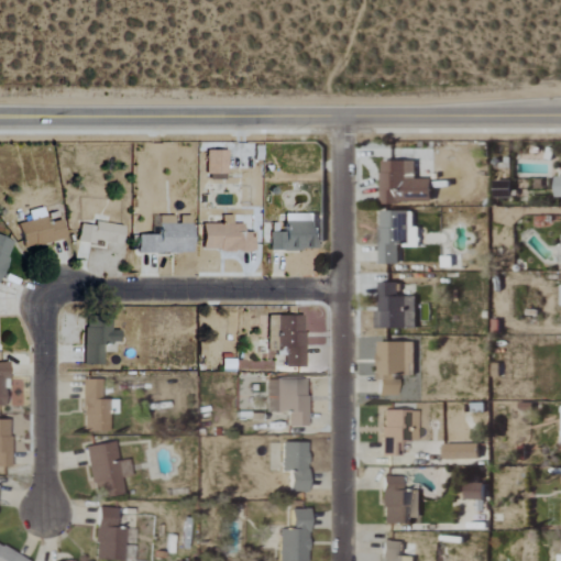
[(231,149),(209,149),(209,174),(231,173),(231,149)]
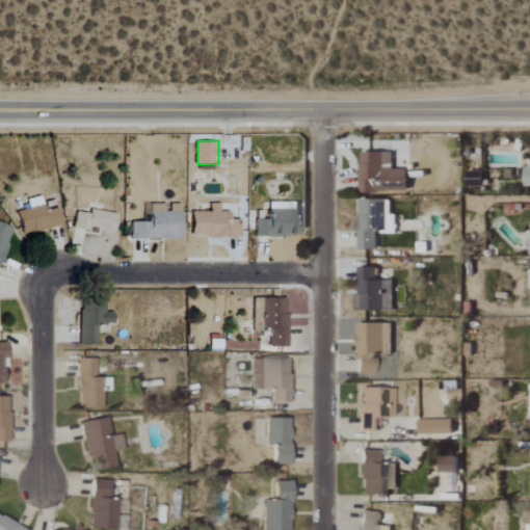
[(363,151),(364,191),(413,190),(413,151),(363,151)]
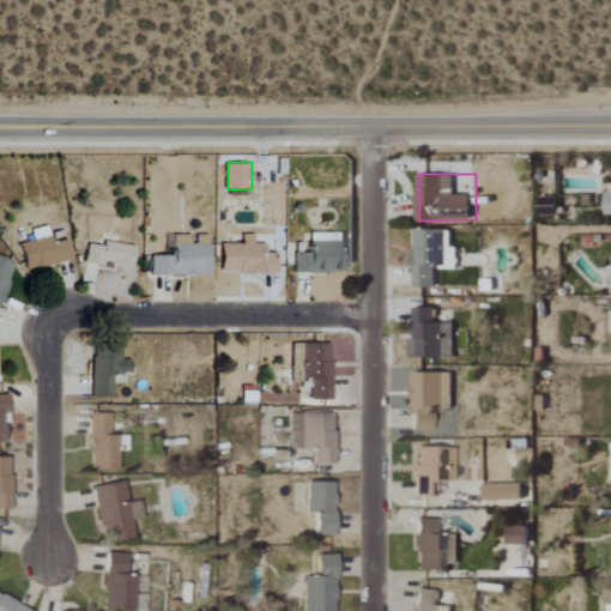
[(73,260),(67,230),(50,233),(48,225),(35,229),(37,239),(23,242),(29,268),(73,260)]
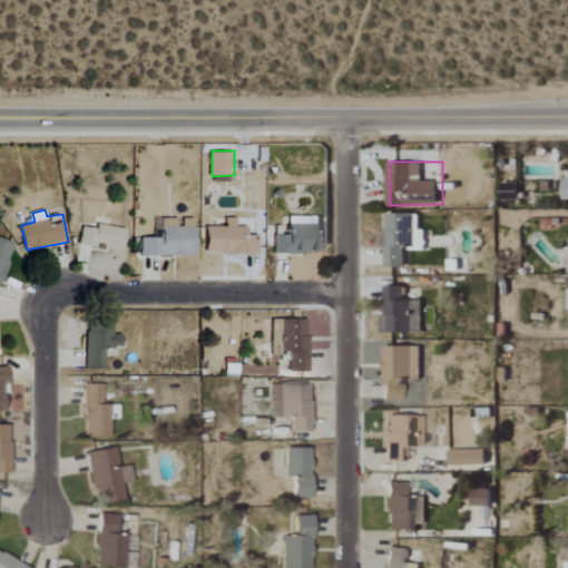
[(388,266),(408,266),(408,247),(428,248),(428,228),(422,228),(422,213),(389,213),(388,266)]
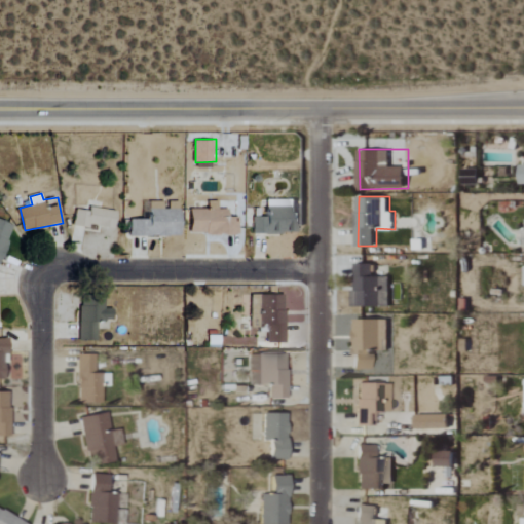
[(300,199),(269,198),(268,216),(255,215),(255,232),(299,233),(300,199)]
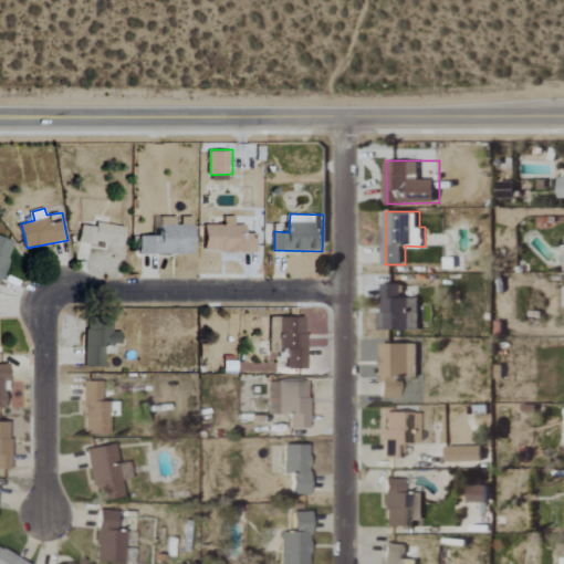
[(208,251),(258,250),(258,232),(248,232),(248,223),(237,223),(237,215),(226,215),(226,223),(207,223),(208,251)]
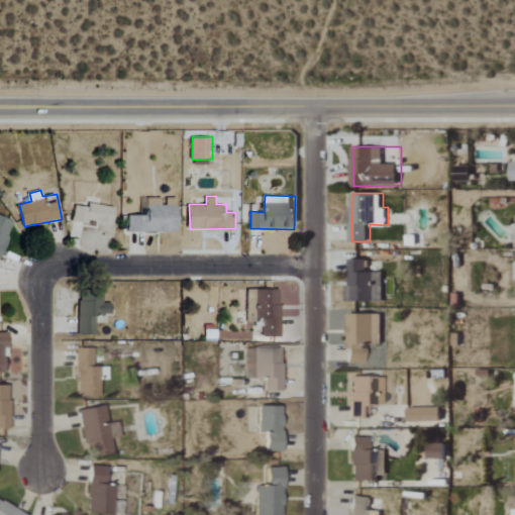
[(129,214),(129,231),(179,231),(180,198),(168,197),(168,204),(149,203),(148,215),(129,214)]
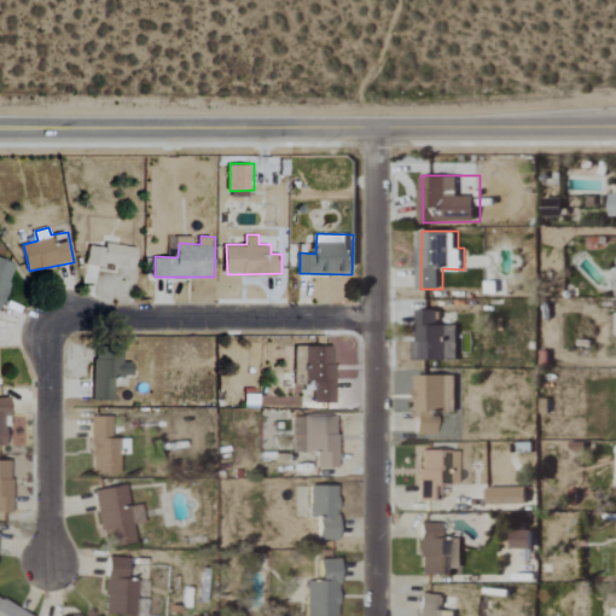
[(88,262),(135,271),(139,248),(108,242),(106,248),(92,244),(88,262)]
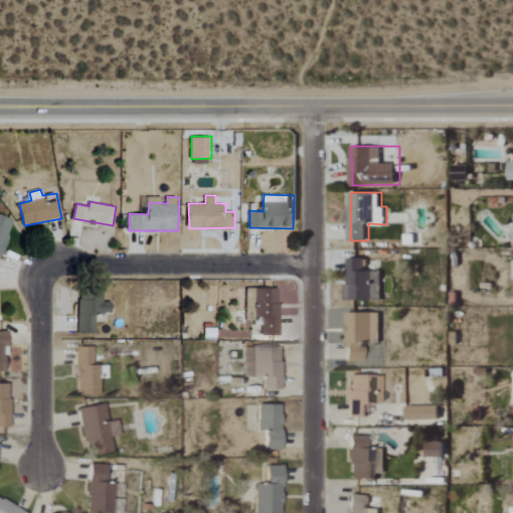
[(0,258),(1,259),(15,219),(0,213),(0,258)]
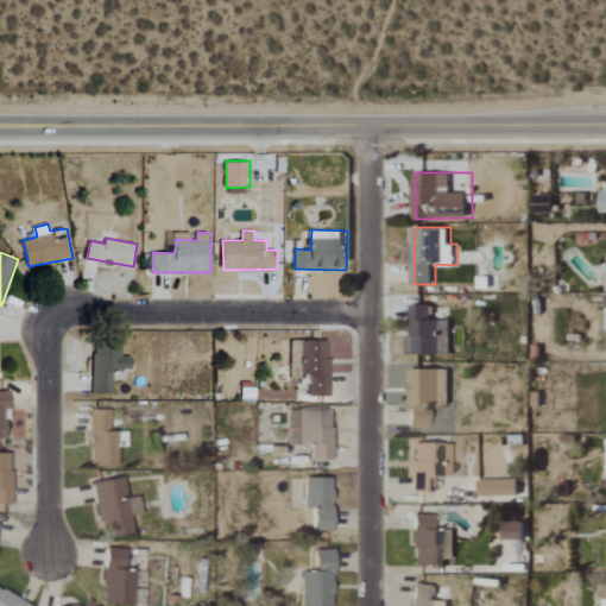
[(453,354),(453,320),(434,320),(434,304),(412,304),(411,353),(453,354)]
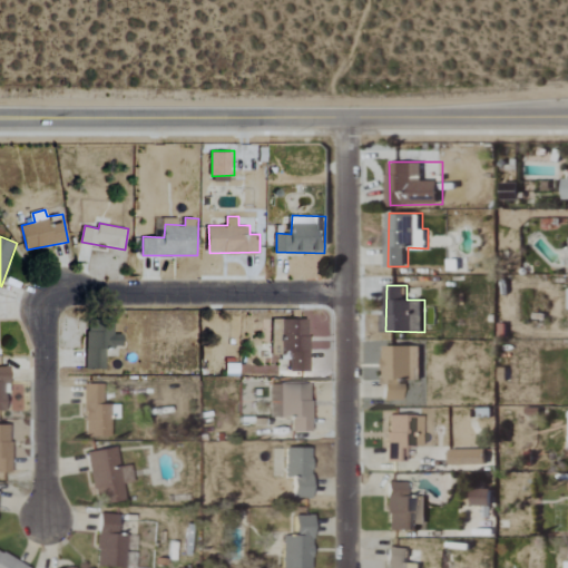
[(293,370),(311,370),(311,319),(275,319),(275,326),(275,340),(282,340),(282,358),(293,359),(293,370)]
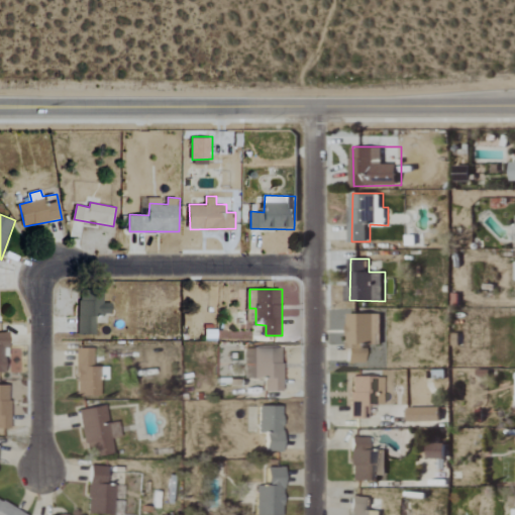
[(80,333),(97,334),(98,314),(113,314),(113,302),(104,302),(104,293),(80,292),(80,333)]
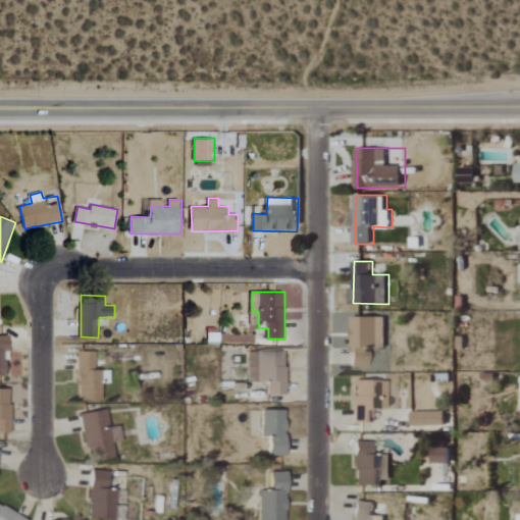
[(388,316),(355,316),(353,365),(370,365),(371,346),(387,347),(388,316)]
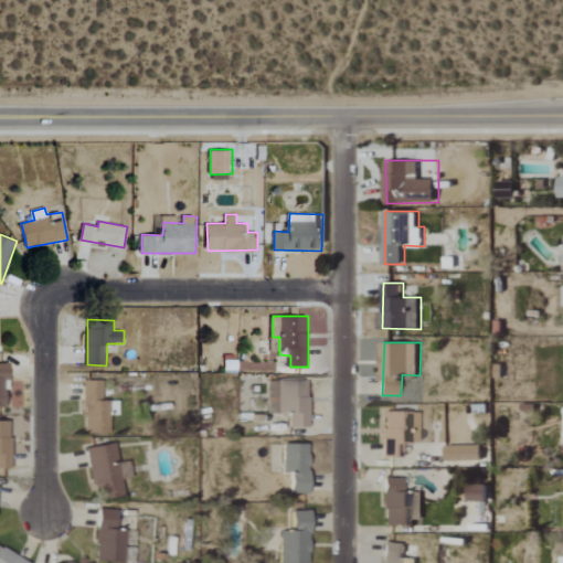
[(0,362),(0,406),(8,406),(7,379),(11,379),(11,362),(0,362)]
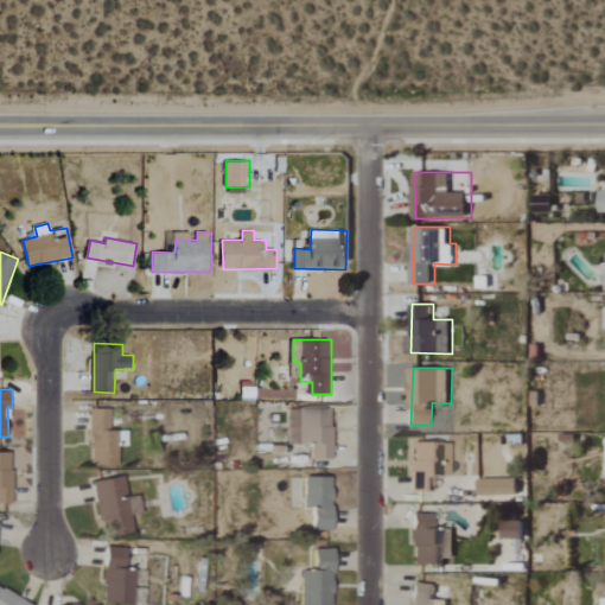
[(114,430),(113,408),(91,409),(94,464),(121,464),(120,430),(114,430)]
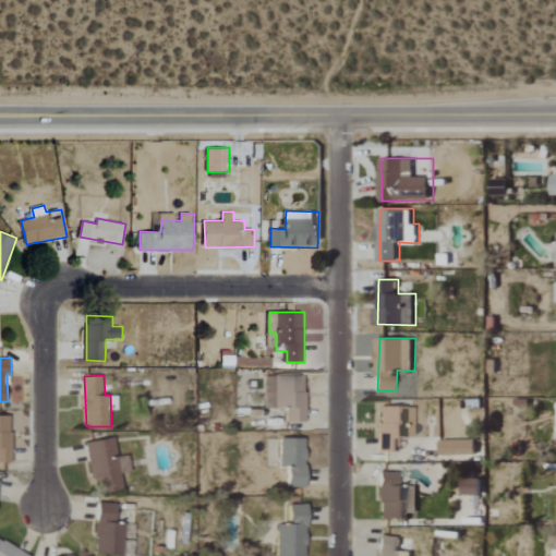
[(307,375),(267,375),(266,408),(289,408),(288,422),(307,422),(307,375)]
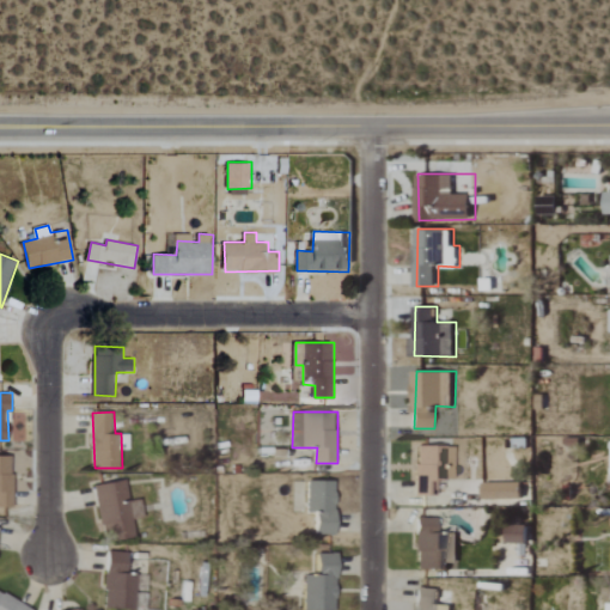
[(419,495),(439,495),(439,479),(467,479),(468,463),(464,463),(464,447),(419,446),(419,495)]
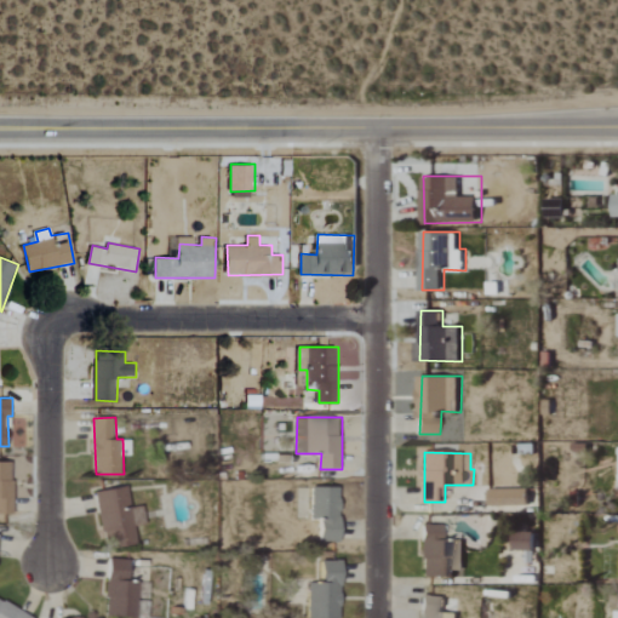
[(0,513),(15,513),(15,462),(0,462),(0,513)]
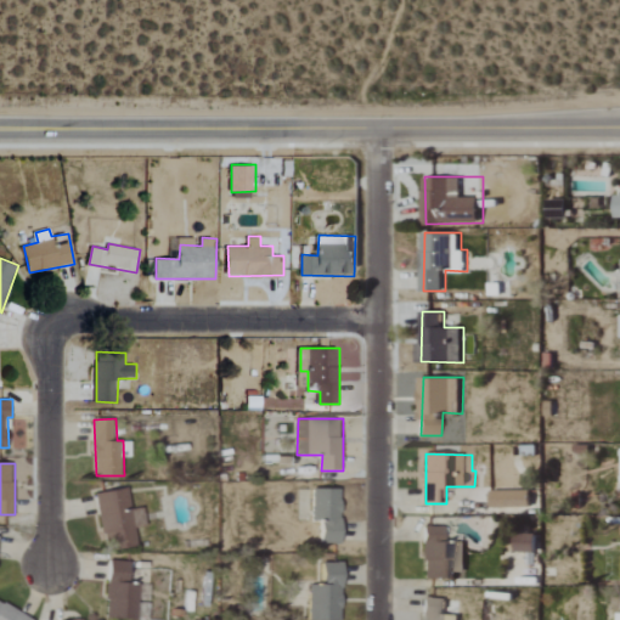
[(99,492),(107,550),(139,546),(130,488),(99,492)]
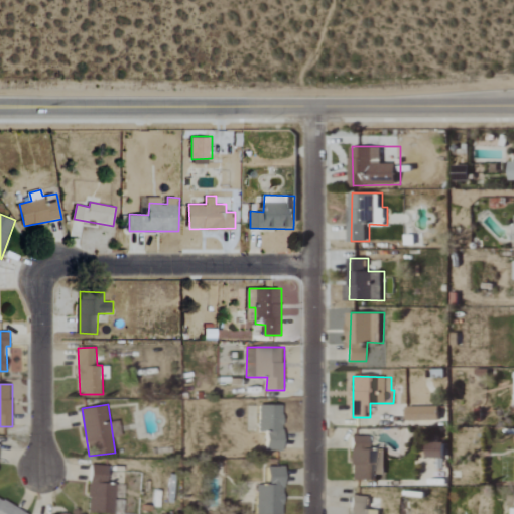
[(261,430),(269,430),(268,450),(284,450),(285,405),(261,404),(261,430)]
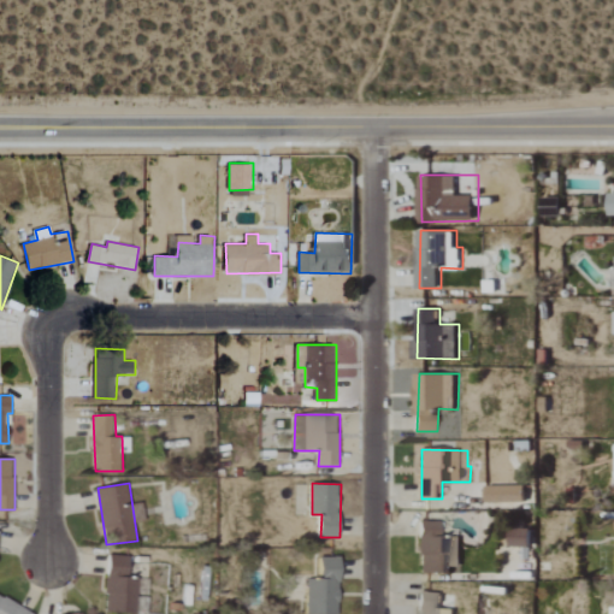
[(530,484),(490,485),(490,502),(530,501),(530,484)]
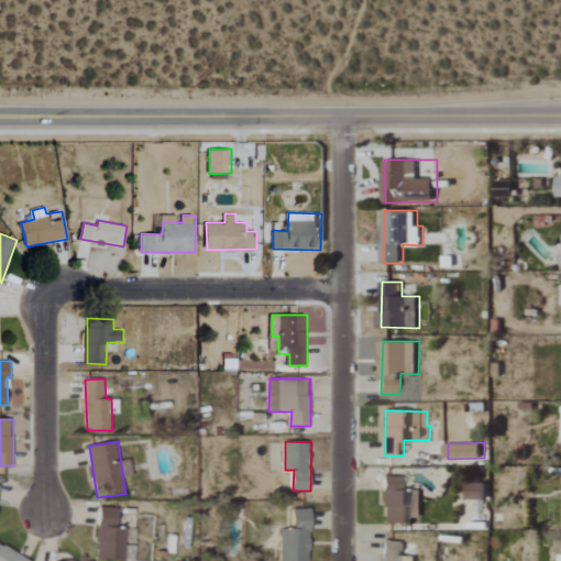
[(422,521),(422,490),(404,490),(405,476),(386,475),(385,520),(422,521)]
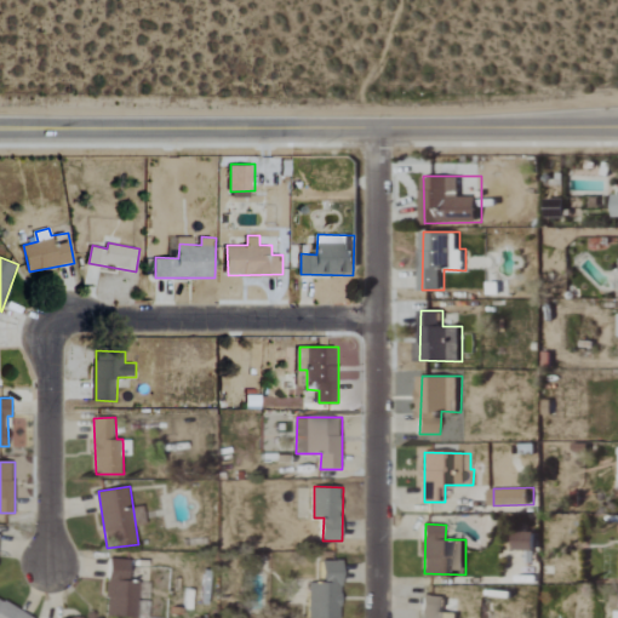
[(518,549),(538,550),(538,534),(519,533),(518,549)]
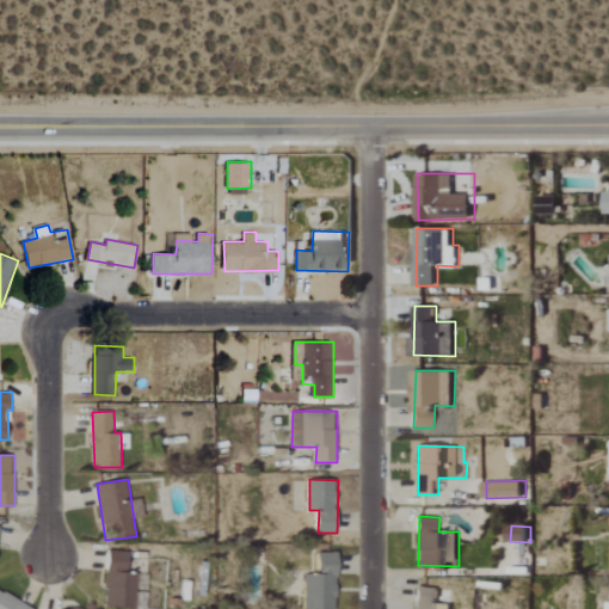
[(139,573),(129,573),(129,551),(108,549),(106,607),(137,608),(139,573)]
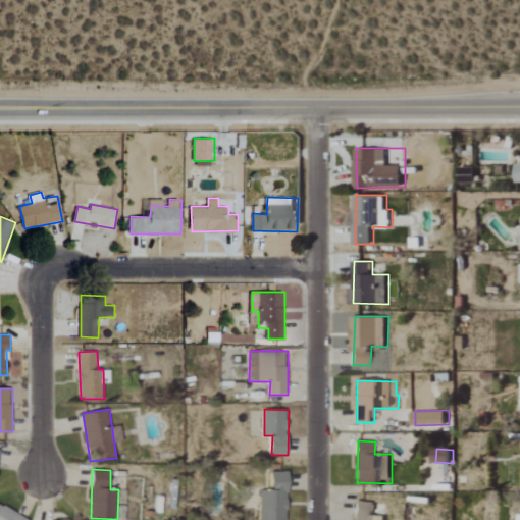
[(289,519),(290,471),(272,471),(272,489),(262,489),(262,519),(289,519)]
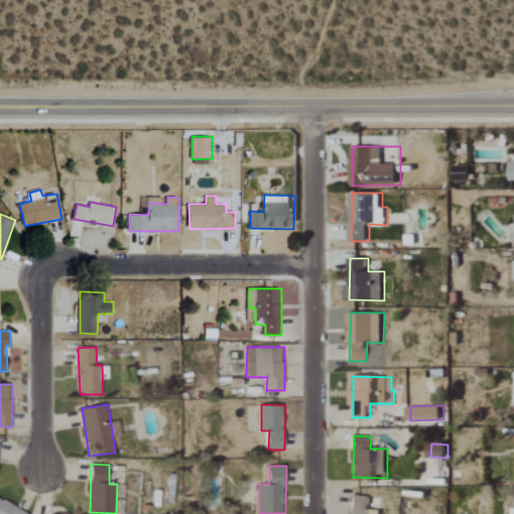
[(354,513),(375,513),(371,513),(372,496),(356,495),(354,513)]
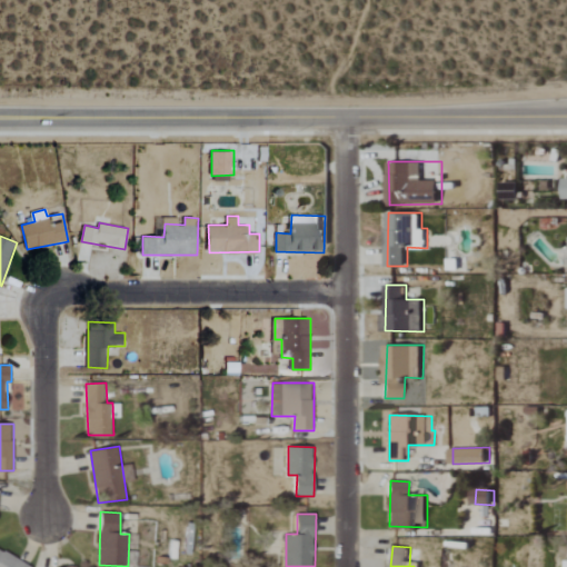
[(0,566),(27,566),(29,561),(0,550),(0,566)]
